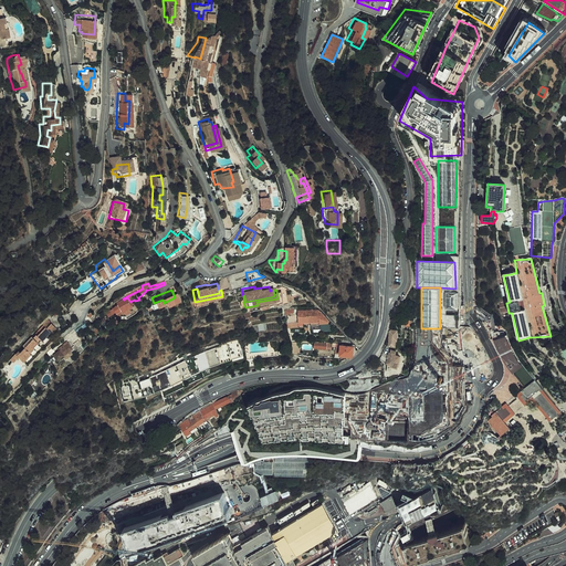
[(459,292),(446,292),(446,310),(458,310),(459,292)]
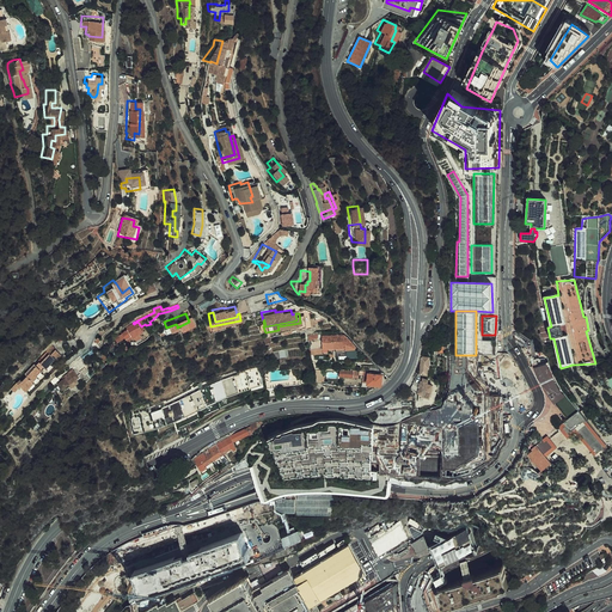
[(138,322),(134,324),(135,325),(124,332),(126,334),(129,341),(140,334),(142,332),(139,328),(141,326),(138,322)]
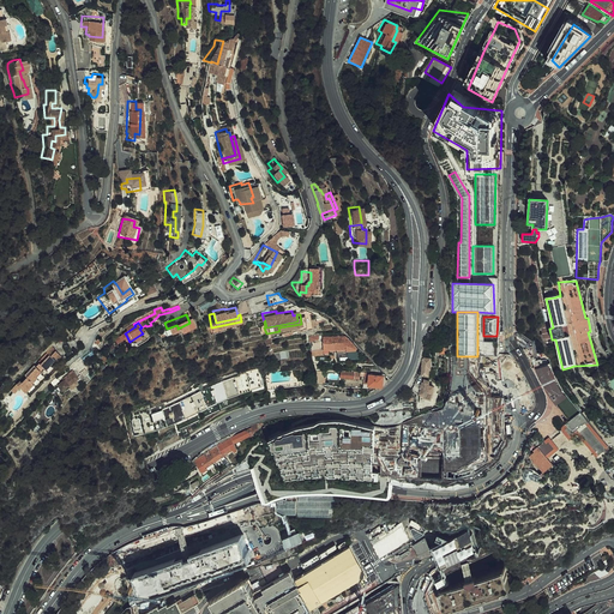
[(130,342),(126,335),(120,338),(124,343),(126,345),(132,342),(134,345),(139,342),(138,338),(142,336),(140,335),(130,342)]
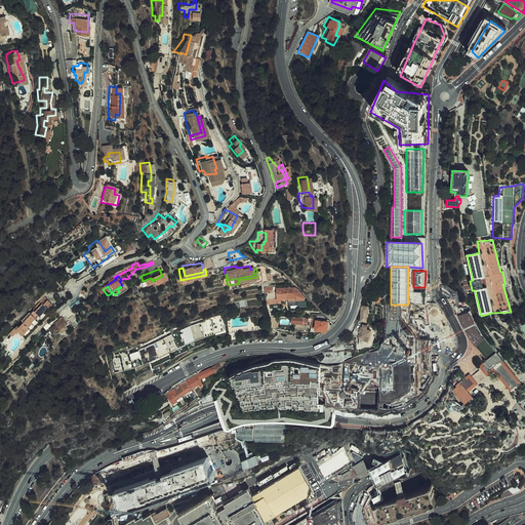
[(267,293),(268,305),(283,304),(283,301),(283,299),(289,299),(289,300),(289,306),(298,306),(298,299),(307,298),(295,287),(277,288),(277,292),(267,293)]
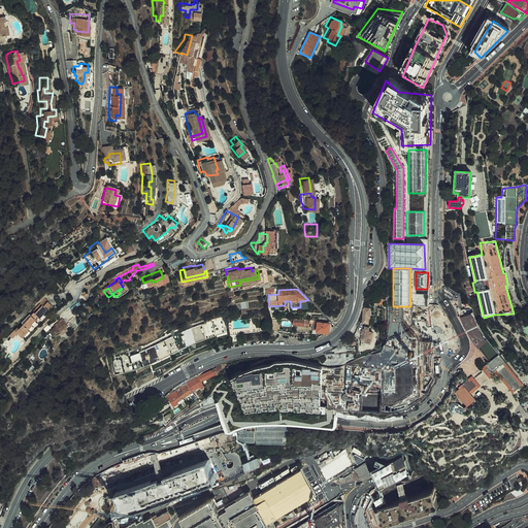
[(13,329),(17,332),(21,336),(28,329),(27,328),(38,317),(39,318),(47,309),(48,310),(53,305),(47,301),(43,305),(42,304),(34,314),(33,312),(19,328),(17,326),(13,329)]
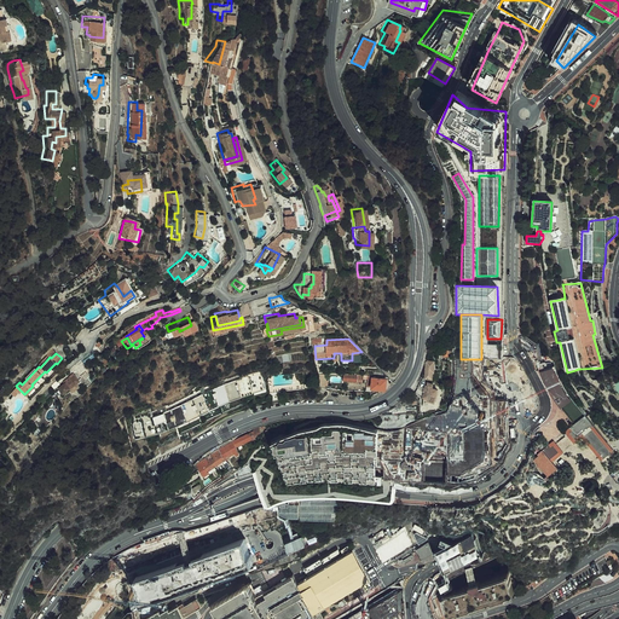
[(501,362),(457,363),(457,383),(447,412),(421,422),(398,433),(382,434),(382,462),(382,475),(443,480),(453,480),(460,481),(479,475),(499,463),(509,445),(509,421),(509,405),(504,382),(501,362)]
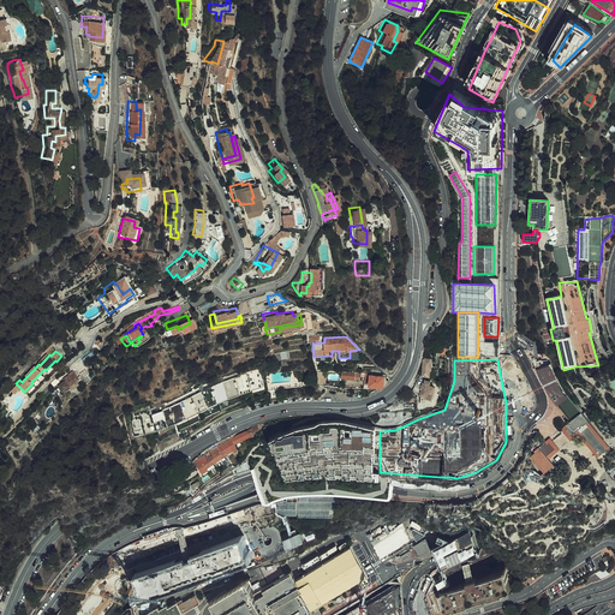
[(303,366),(292,368),(293,372),(296,374),(297,375),(298,377),(304,376),(303,366)]
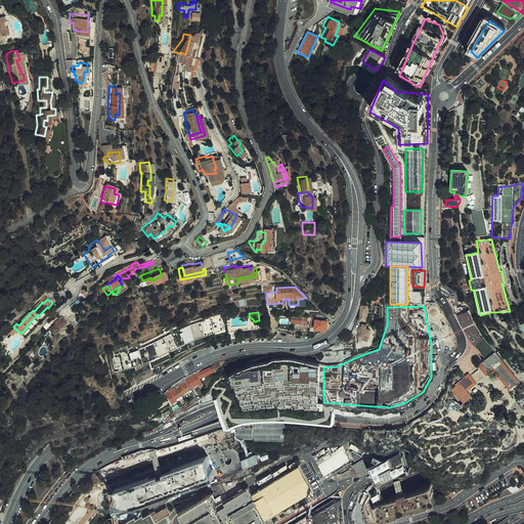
[(473,315),(472,312),(460,316),(465,333),(475,347),(486,341),(477,329),(473,315)]
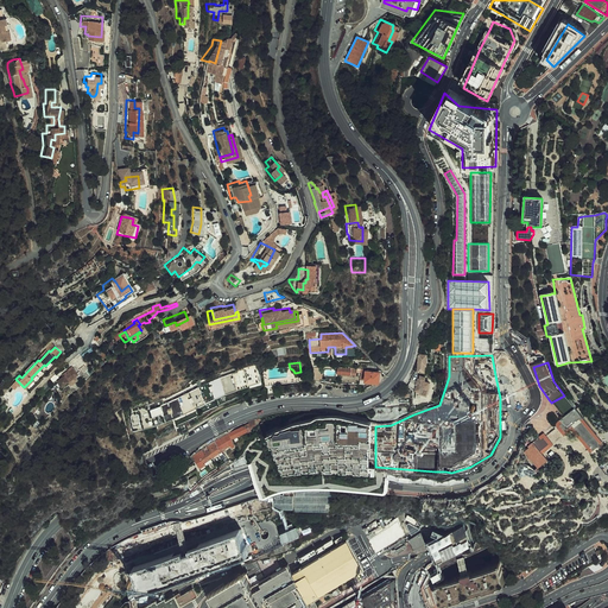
[(131,407),(134,425),(145,423),(157,420),(176,413),(187,409),(208,399),(239,386),(249,382),(259,380),(255,366),(245,367),(244,366),(238,367),(239,371),(222,377),(211,380),(179,396),(170,399),(151,406),(151,404),(147,405),(146,403),(131,407)]
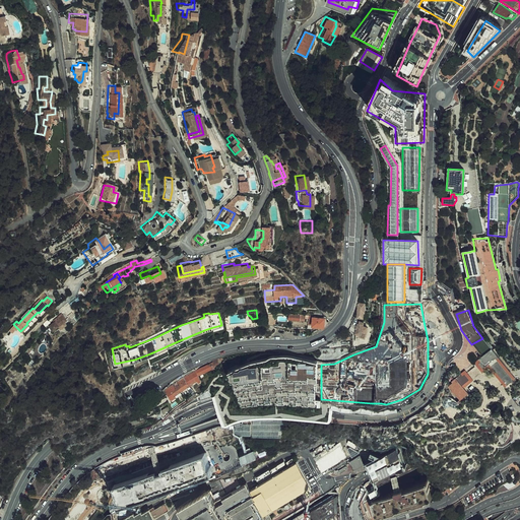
[(66,318),(62,314),(60,316),(59,315),(53,321),(54,322),(49,326),(54,331),(59,326),(60,327),(65,322),(64,321),(67,318),(66,318)]
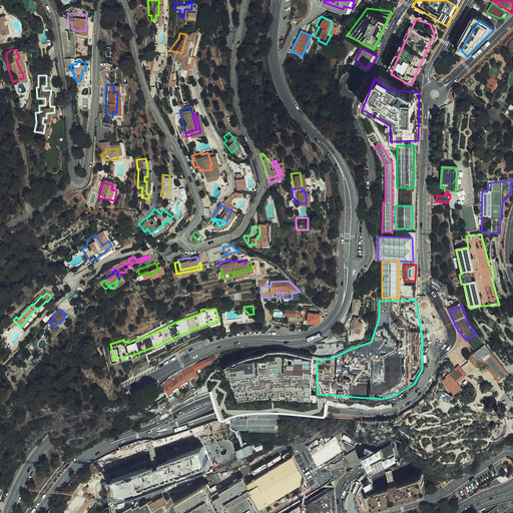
[(313,312),(307,311),(306,320),(310,320),(310,321),(321,322),(321,315),(316,314),(314,314),(314,312),(313,312)]
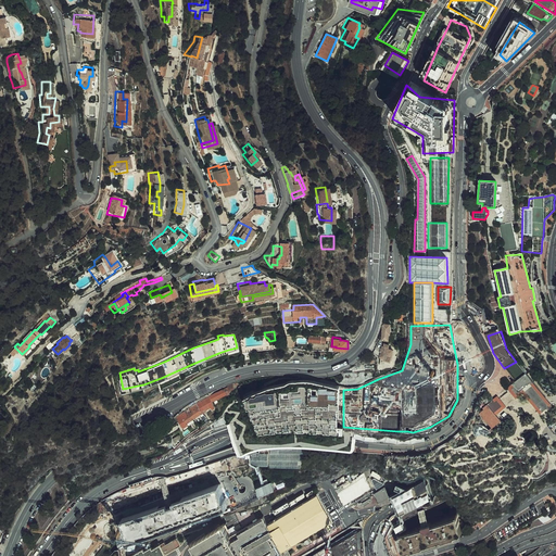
[(382,350),(383,350),(381,356),(387,357),(387,358),(392,359),(394,349),(389,348),(390,344),(384,343),(383,346),(382,346),(382,350)]
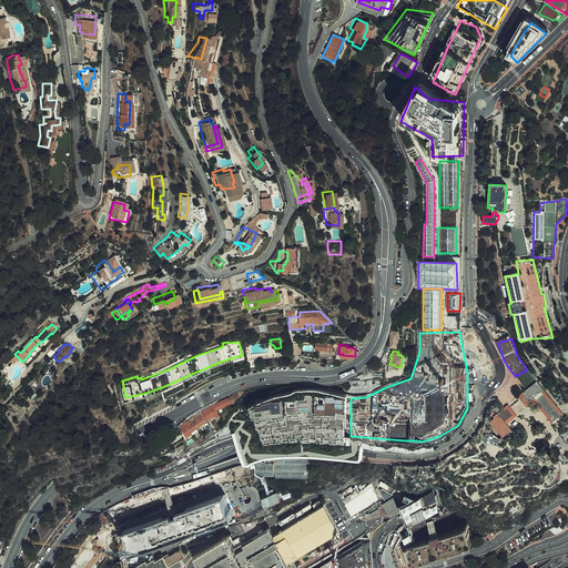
[(12,364),(18,357),(14,354),(9,361),(12,364)]
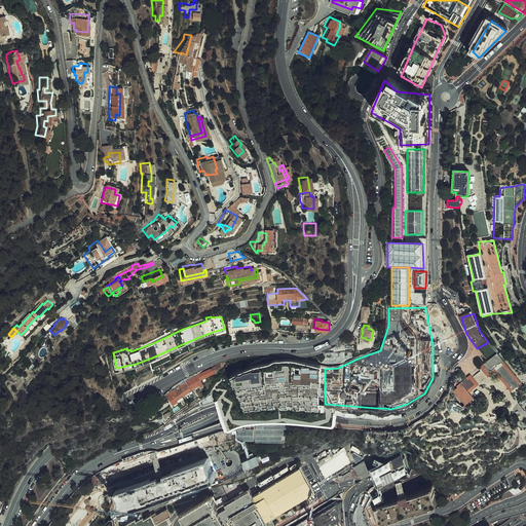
[(509,365),(496,350),(488,357),(490,360),(480,368),(483,371),(487,376),(489,379),(497,373),(515,393),(516,392),(525,385),(523,382),(509,365)]
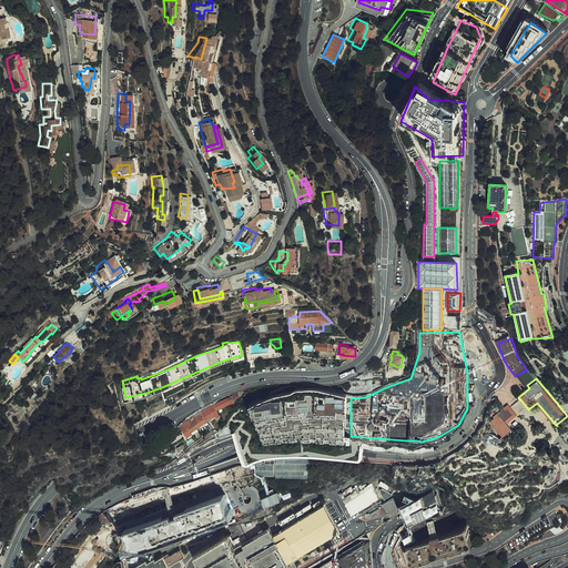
[(276,396),(250,406),(256,423),(257,428),(264,445),(293,442),(344,445),(345,419),(347,419),(347,395),(318,389),(311,388),(297,389),(292,393),(276,396)]
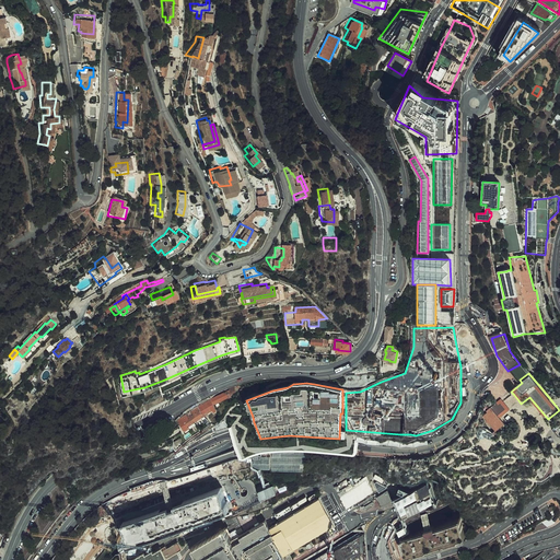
[(214,404),(228,397),(226,396),(229,395),(228,392),(212,398),(214,404)]
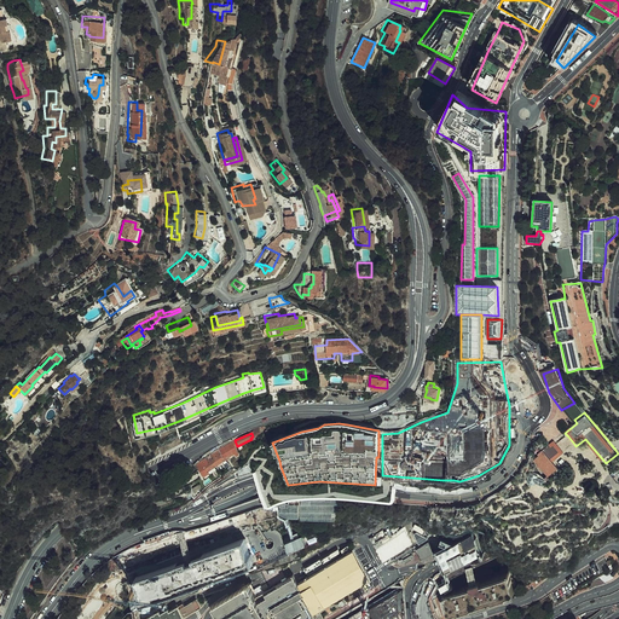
[(237,455),(239,453),(233,441),(226,445),(219,449),(198,463),(204,474),(209,472),(208,470),(225,460),(225,457),(226,457),(227,458),(229,457),(227,456),(233,452),(235,453),(236,453),(237,455)]
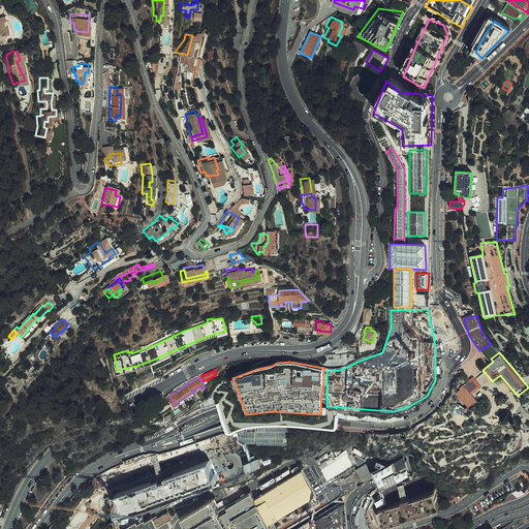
[(475,380),(473,377),(471,378),(469,380),(461,386),(456,396),(466,407),(477,399),(472,395),(479,389),(481,386),(475,380)]
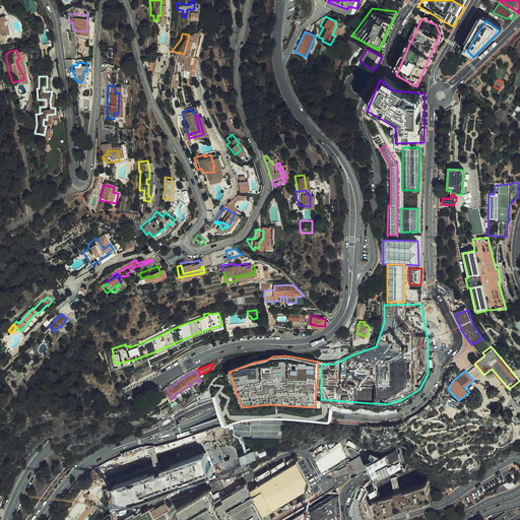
[(451,400),(445,397),(442,404),(443,406),(446,408),(448,407),(448,405),(454,408),(456,408),(456,407),(457,405),(456,403),(451,401),(451,400)]
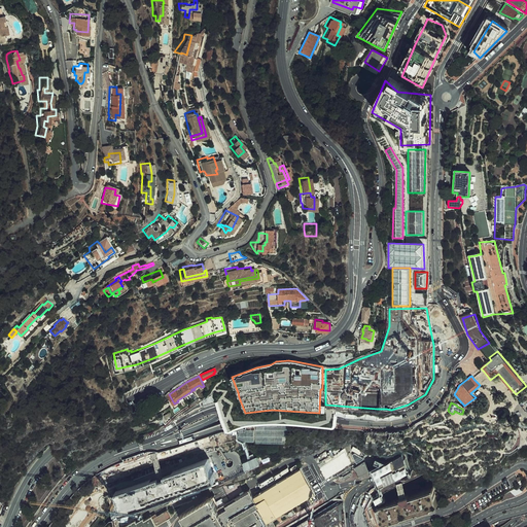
[(255,430),(239,430),(239,443),(284,442),(284,434),(276,434),(276,425),(255,425),(255,430)]
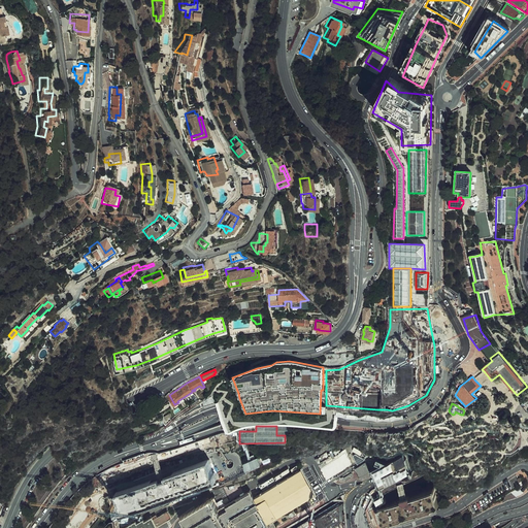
[(505,451),(507,452),(513,450),(517,446),(518,441),(520,440),(519,431),(513,433),(508,438),(505,444),(505,450),(505,451)]
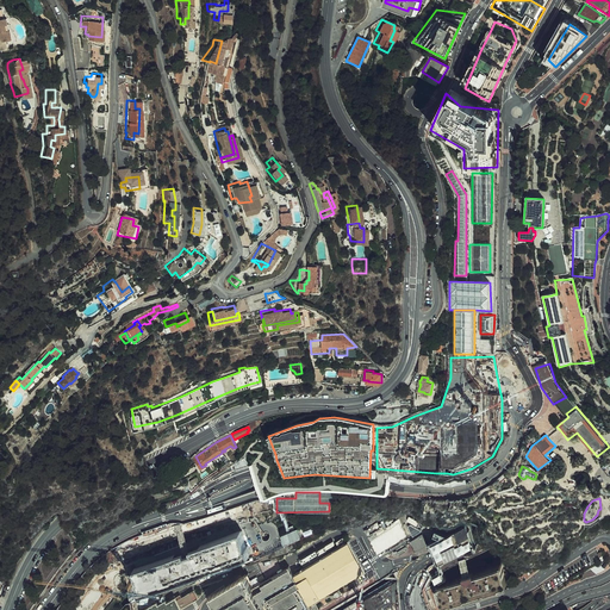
[(422,533),(410,540),(417,553),(429,546),(422,533)]
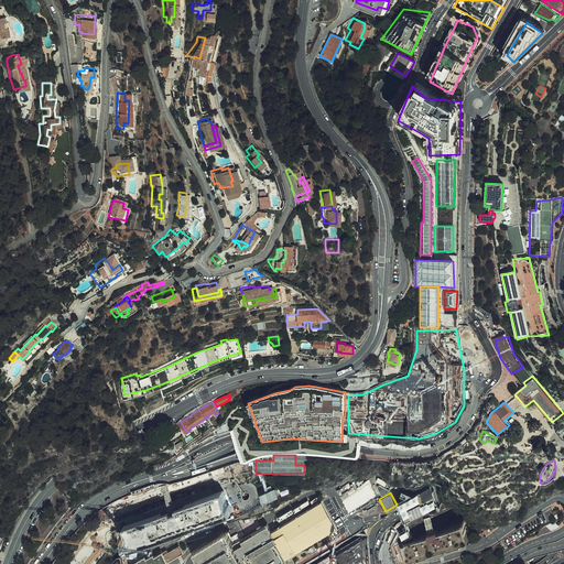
[(228,494),(115,533),(123,555),(235,513),(228,494)]
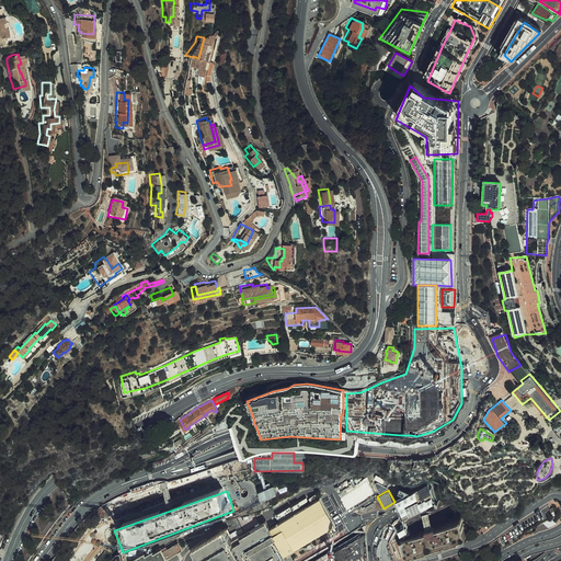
[(293,560),(289,556),(339,527),(321,501),(271,528),(266,523),(233,542),(227,530),(191,553),(195,560),(293,560)]
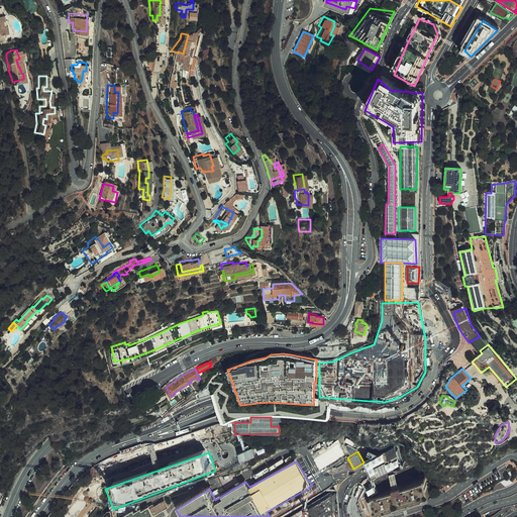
[(396,471),(391,473),(394,486),(400,484),(396,471)]
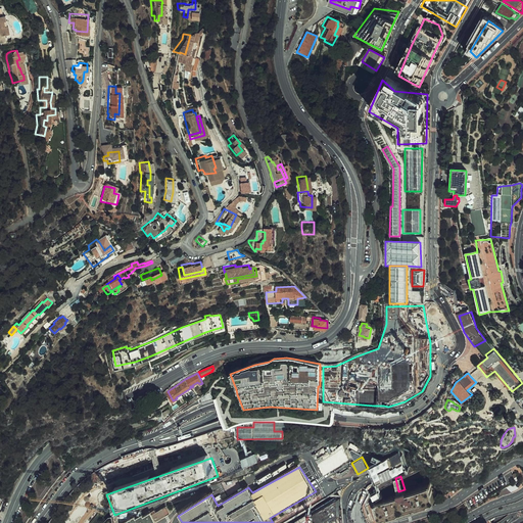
[(432,487),(380,504),(385,520),(442,502),(440,496),(437,485),(432,487)]
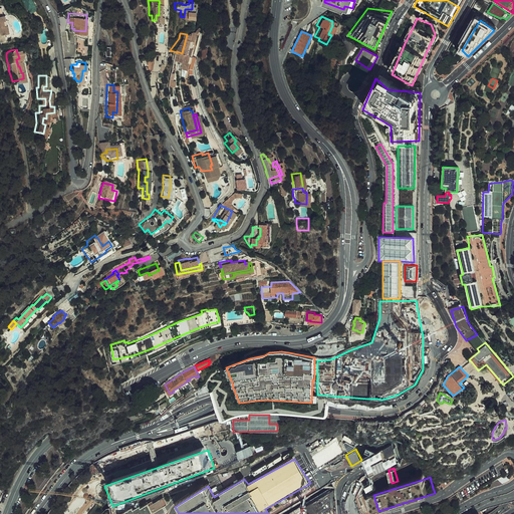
[(133,509),(123,513),(151,513),(168,504),(164,499),(154,505),(153,503),(142,509),(141,507),(135,511),(133,509)]
